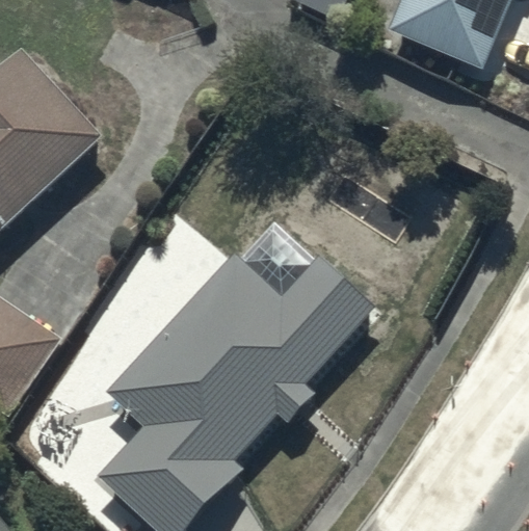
[(403,0),(391,30),(484,69),(512,0),(403,0)]
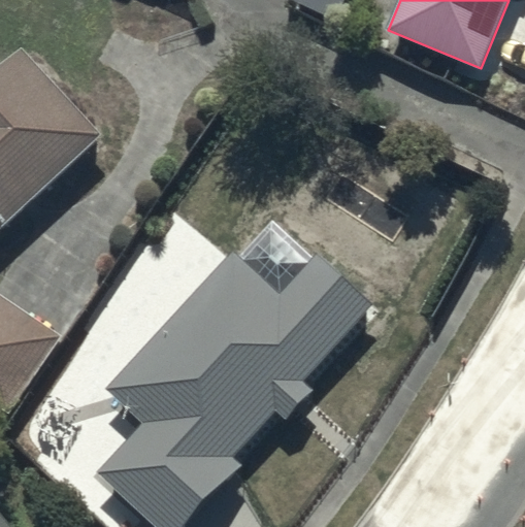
[(20,48),(0,65),(0,225),(99,132),(20,48)]
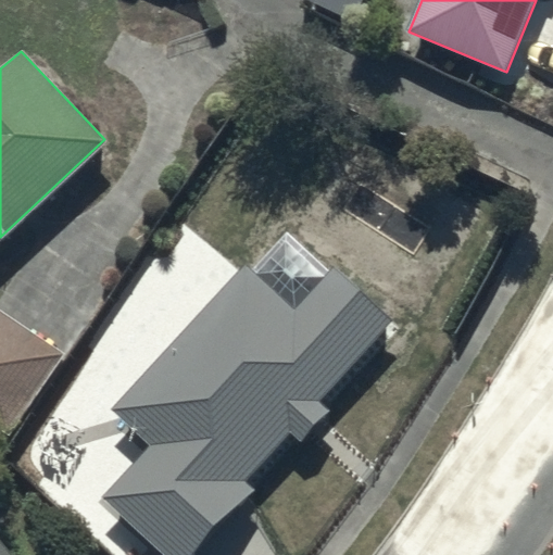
[(190,554),(252,490),(241,480),(284,434),(297,446),(327,415),(313,402),(387,324),(329,269),(291,310),(243,265),(108,410),(148,446),(99,497),(160,554),(190,554)]
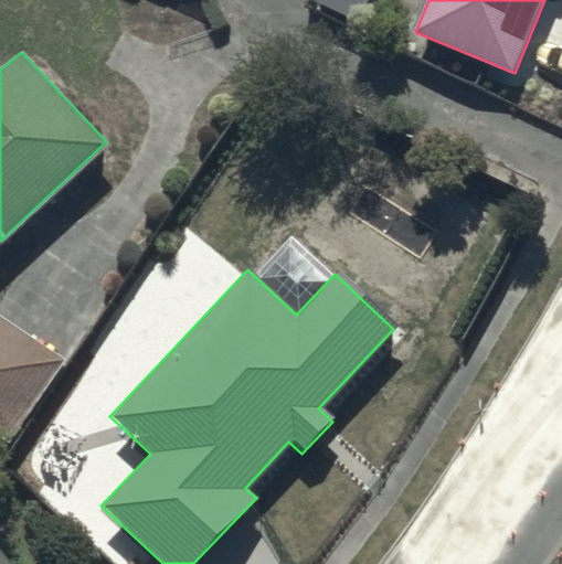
[(66,362),(0,317),(0,429),(14,439),(66,362)]
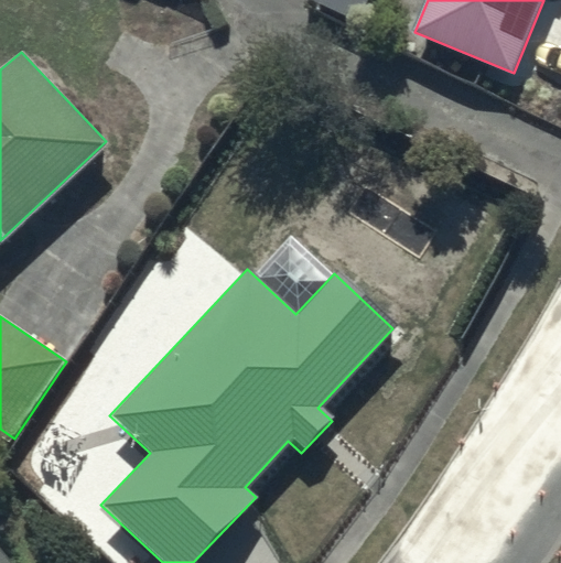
[(13,562),(0,545),(0,562),(13,562)]
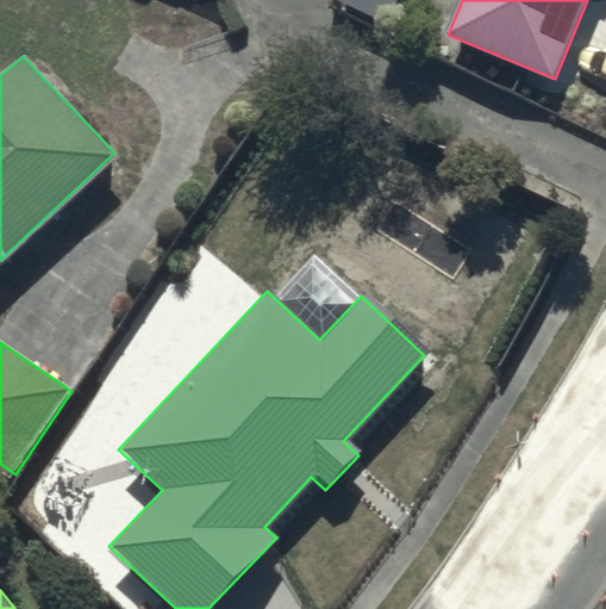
All buildings are outlined.
